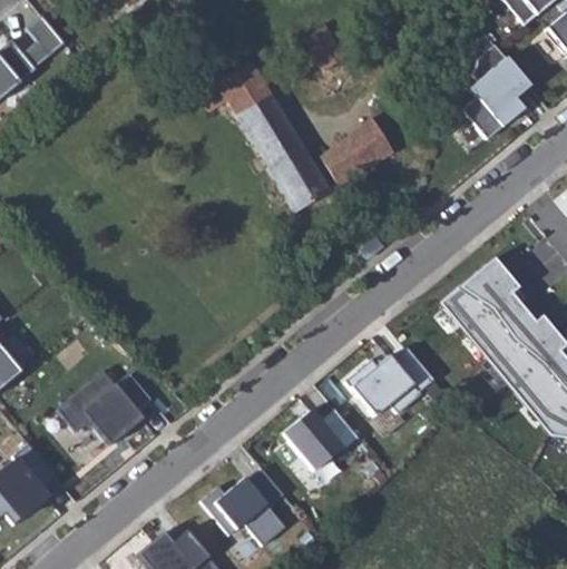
[(501,0),(524,26),(555,0),(501,0)]
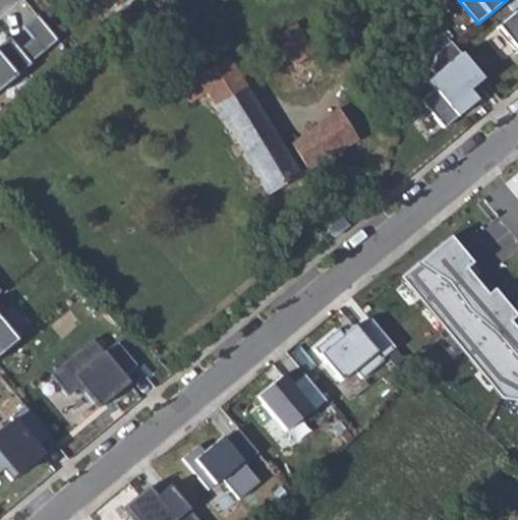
[(517,11),(499,27),(517,49),(517,11)]
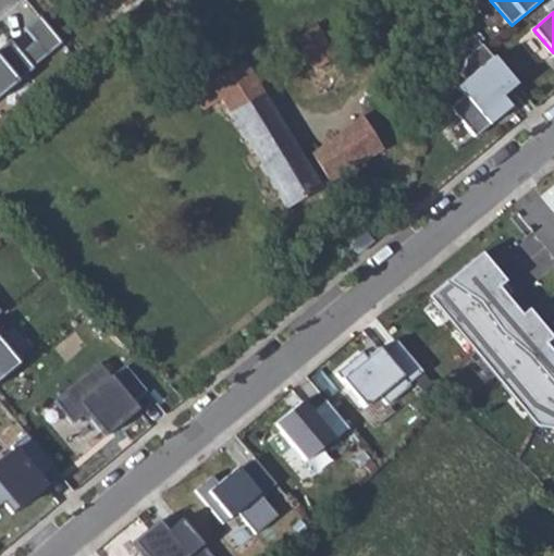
[(0,49),(0,97),(64,44),(41,15),(26,28),(37,41),(22,53),(12,40),(0,49)]
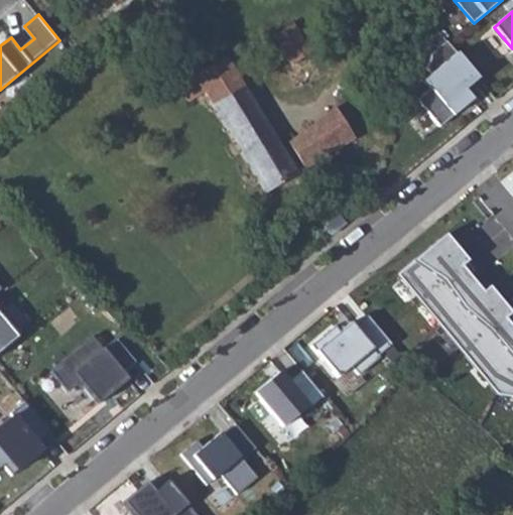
[(293,21),(272,35),(293,68),(315,51),(293,21)]
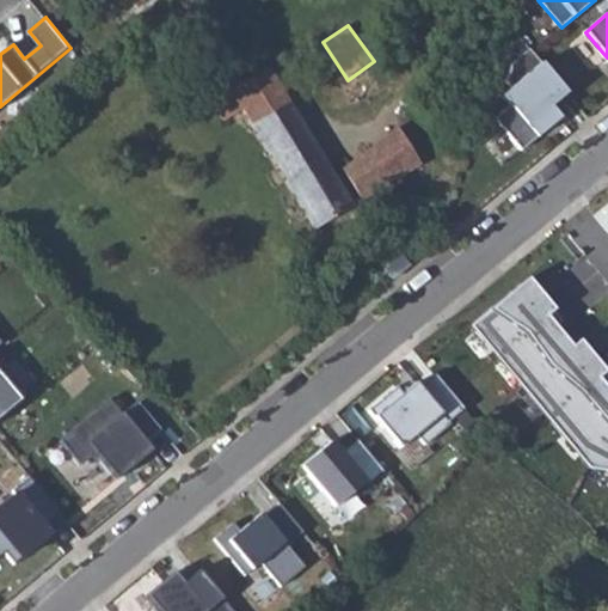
[(567,93),(528,47),(510,61),(508,81),(513,87),(503,95),(511,105),(496,118),(522,151),(560,118),(551,107),(567,93)]
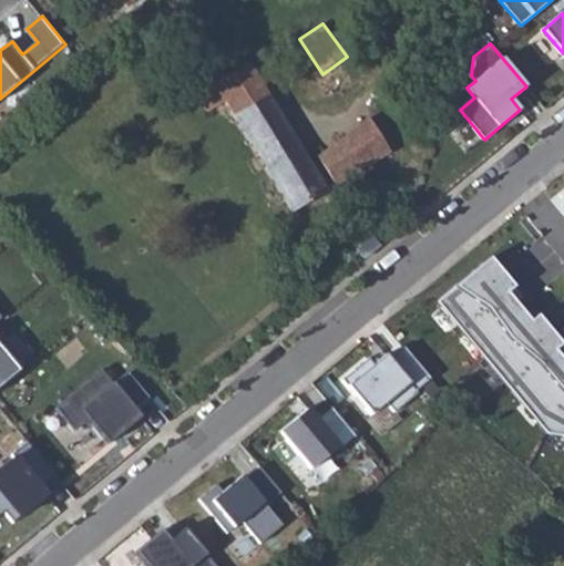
[(215,81),(197,93),(209,112),(226,103),(295,212),(328,191),(252,60),(215,81)]
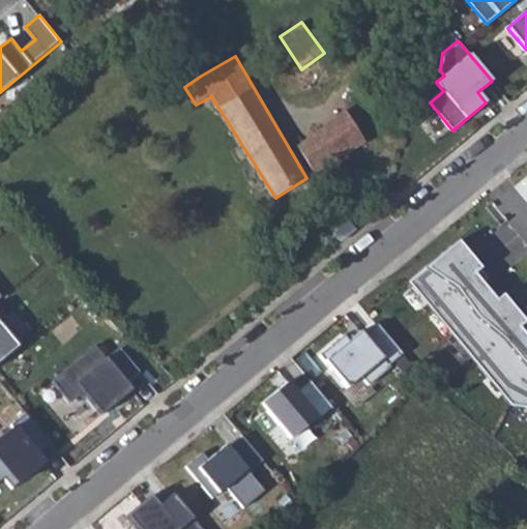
[(347,112),(325,126),(343,154),(364,139),(347,112)]
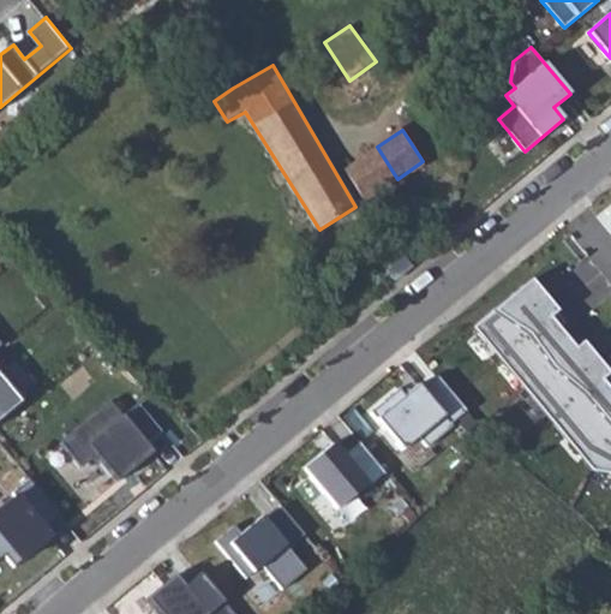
[(377,147),(346,170),(364,201),(397,179),(377,147)]
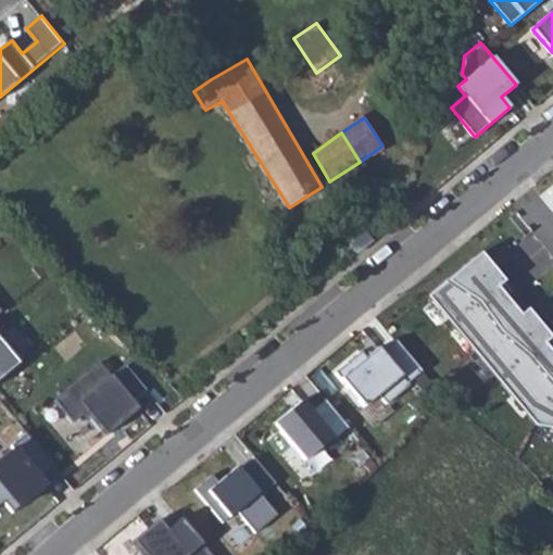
[(552,342),(480,255),(432,295),(539,428),(552,430),(552,342)]
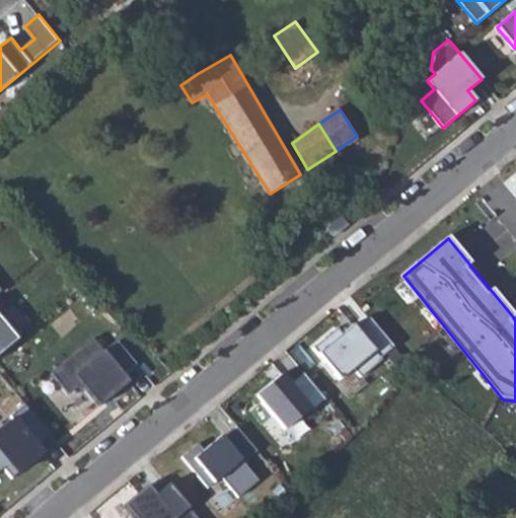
[(0,302),(0,354),(15,342),(2,324),(12,316),(0,302)]
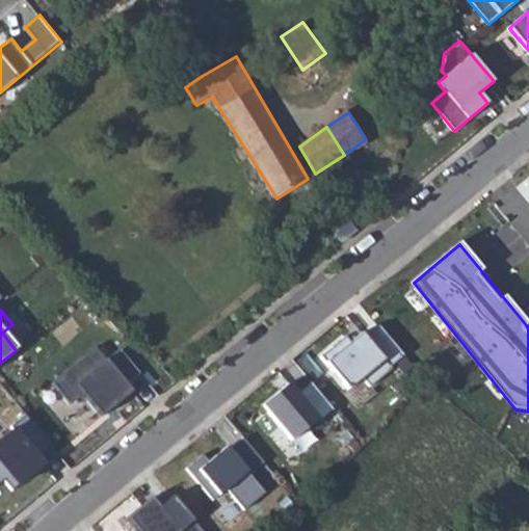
[(405,353),(380,324),(367,336),(363,332),(352,340),(347,335),(322,355),(350,388),(364,376),(371,386),(393,368),(391,366),(405,353)]
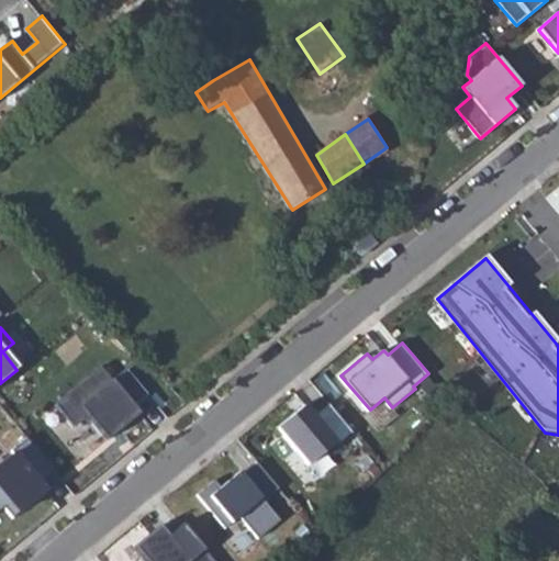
[(103,365),(57,403),(76,426),(85,418),(93,419),(110,438),(143,412),(103,365)]
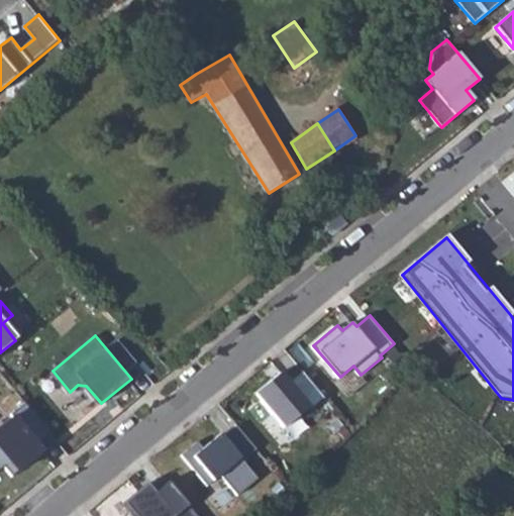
[(400,353),(394,345),(386,351),(393,359),(400,353)]
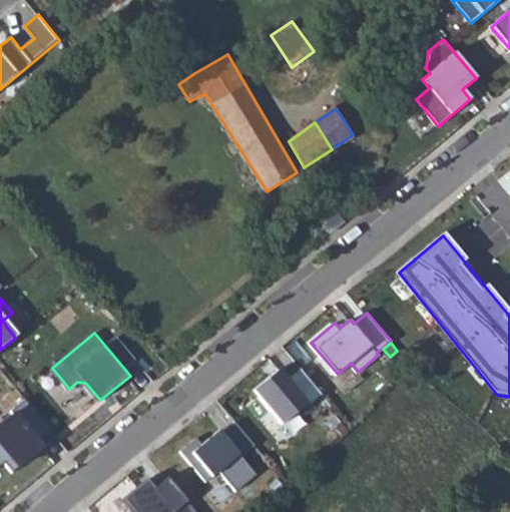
[(325,394),(302,367),(289,378),(281,368),(255,390),(284,424),(309,402),(311,405),(325,394)]
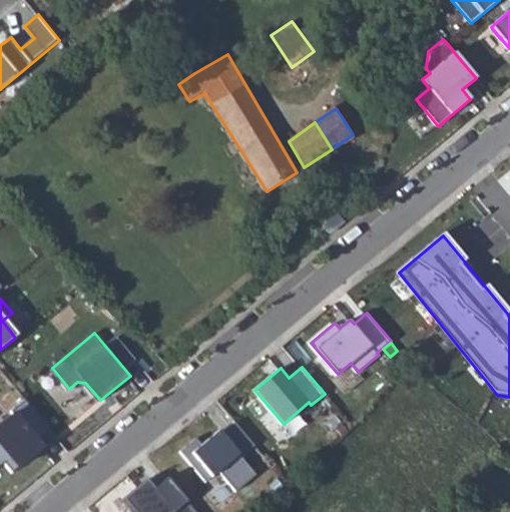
[(53,429),(27,398),(12,409),(15,412),(0,424),(0,466),(6,462),(14,471),(44,446),(40,440),(53,429)]
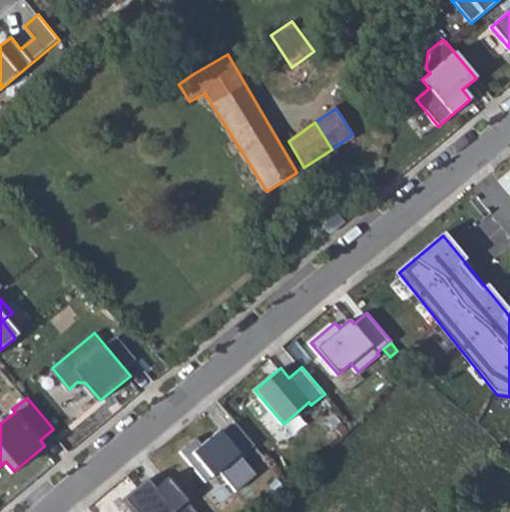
[(256,444),(236,421),(222,432),(220,429),(203,444),(197,437),(181,450),(207,481),(220,470),(236,491),(258,474),(242,456),(256,444)]
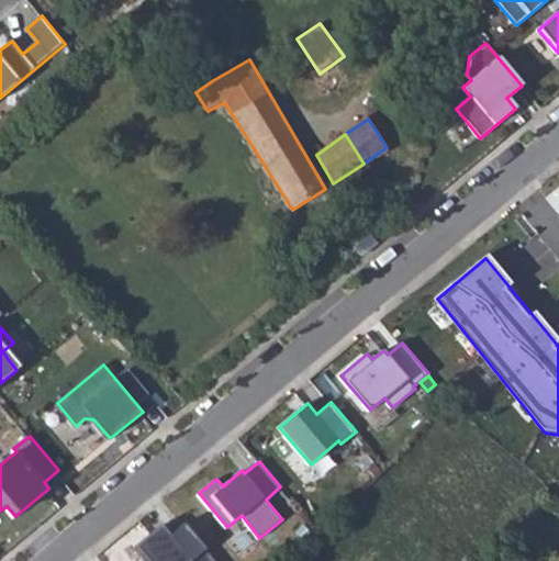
[(216,560),(186,523),(170,535),(160,542),(152,533),(135,546),(147,560),(216,560)]
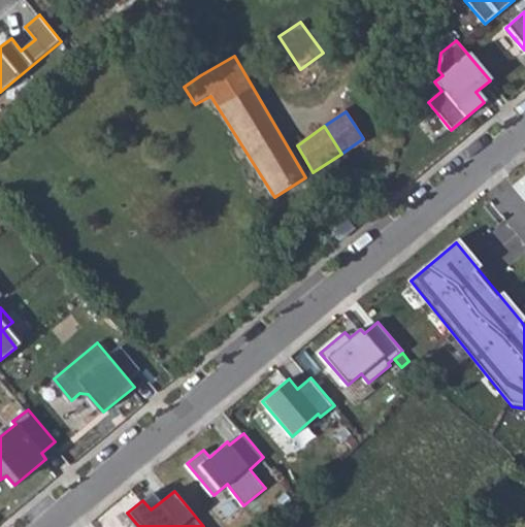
[(152,492),(142,500),(151,509),(160,502),(152,492)]
